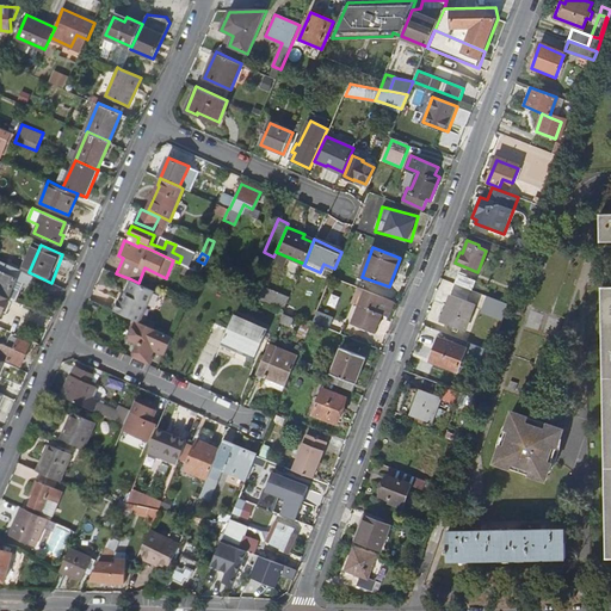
[(28,272),(0,259),(0,292),(8,297),(17,277),(24,281),(28,272)]
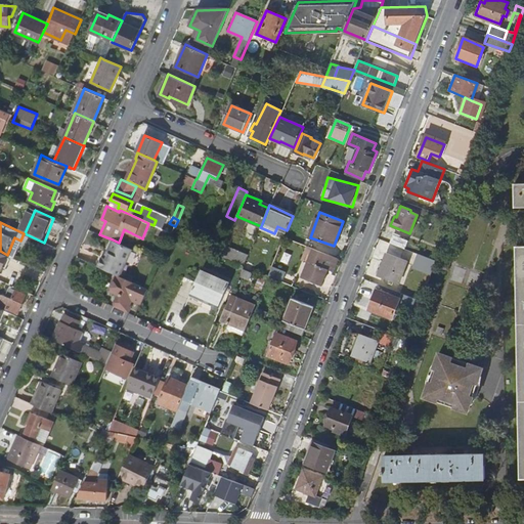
[(166,230),(172,233),(175,226),(169,223),(168,226),(166,230)]
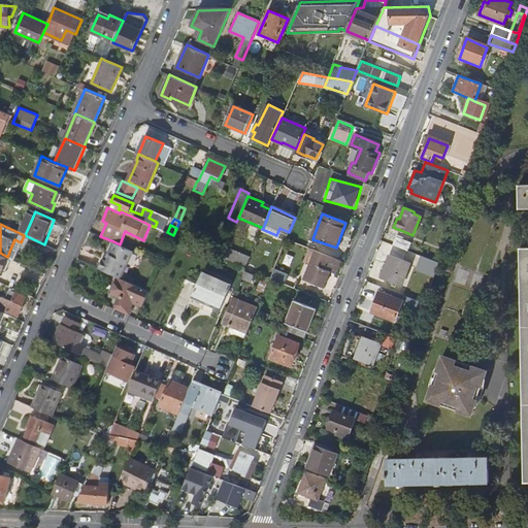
[(397,235),(393,243),(408,250),(413,241),(397,235)]
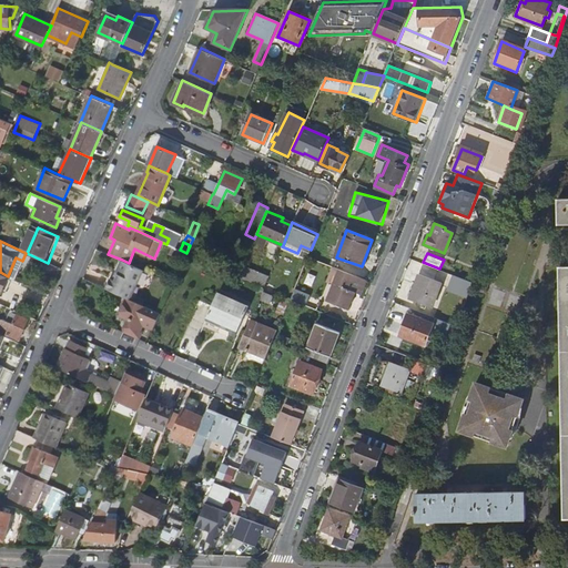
[(107,288),(129,298),(131,300),(143,270),(129,263),(122,260),(118,271),(114,270),(107,288)]
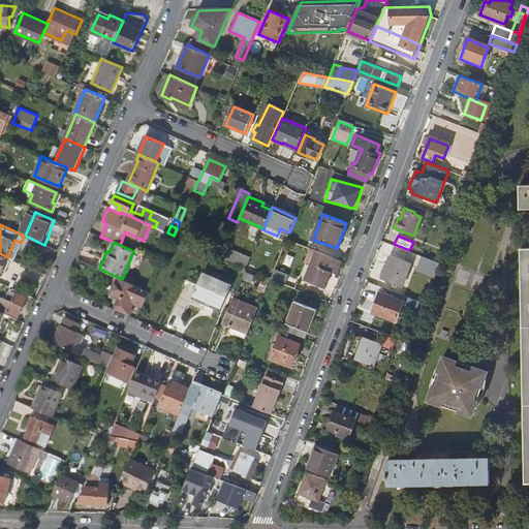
[(407,250),(395,245),(381,279),(401,287),(411,261),(404,258),(407,250)]
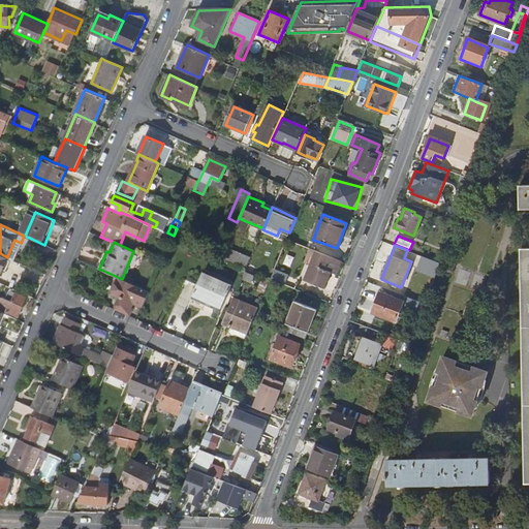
[(230,247),(225,257),(246,267),(251,256),(230,247)]
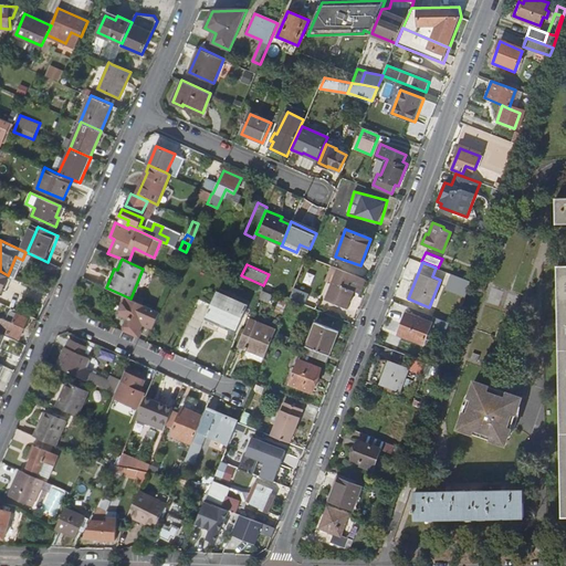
[(353,273),(332,265),(327,279),(334,281),(326,299),(346,307),(353,290),(359,292),(365,278),(354,273),(353,273)]
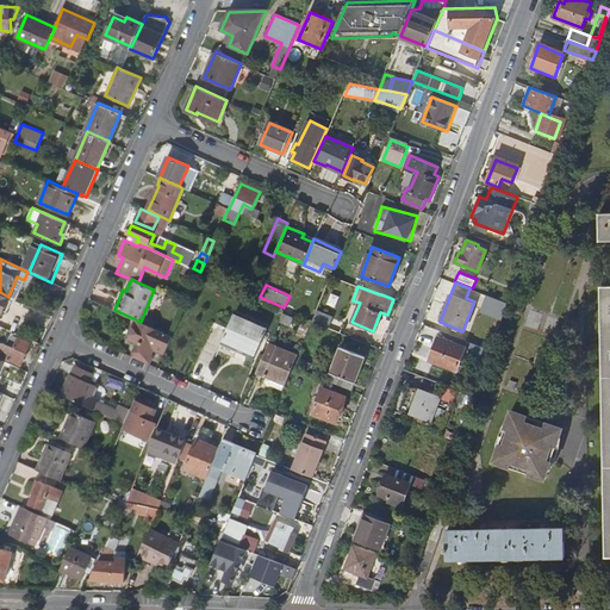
[(521,312),(524,304),(516,300),(512,310),(521,312)]
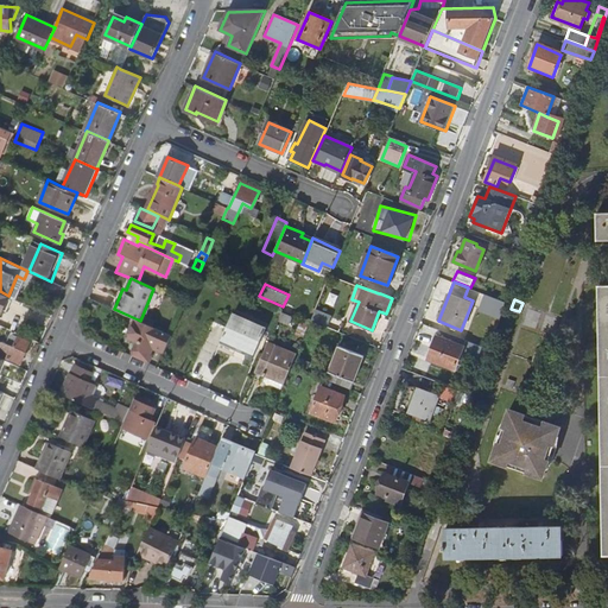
[(235,310),(223,337),(240,344),(238,352),(253,359),(267,324),(235,310)]
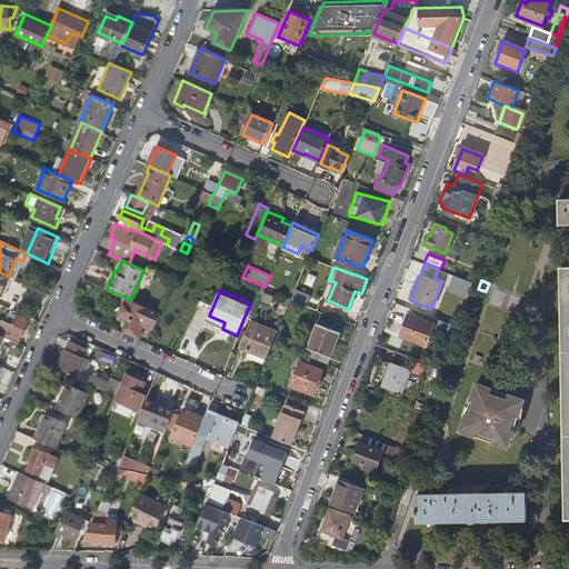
[(291,300),(305,306),(309,296),(296,290),(291,300)]
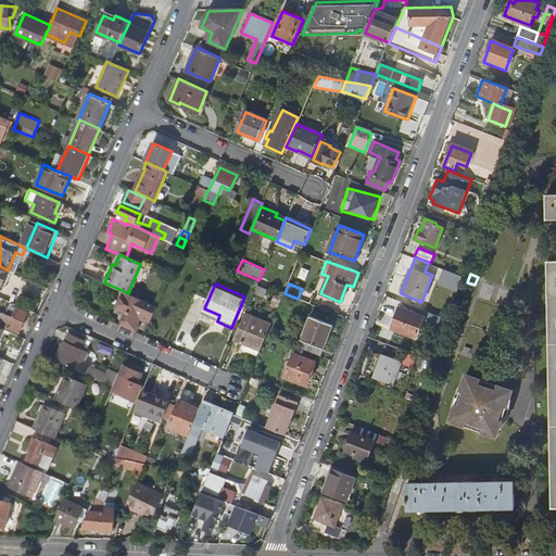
[(128,293),(126,292),(118,307),(126,312),(122,323),(134,329),(143,308),(139,306),(141,299),(128,293)]
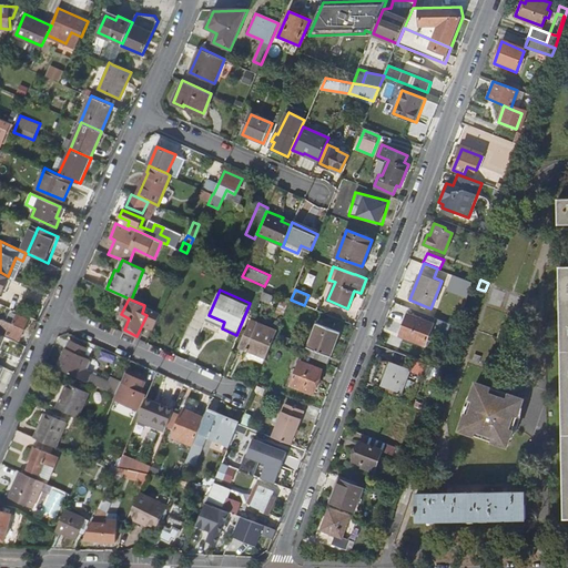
[(161,313),(153,310),(145,325),(153,330),(161,313)]
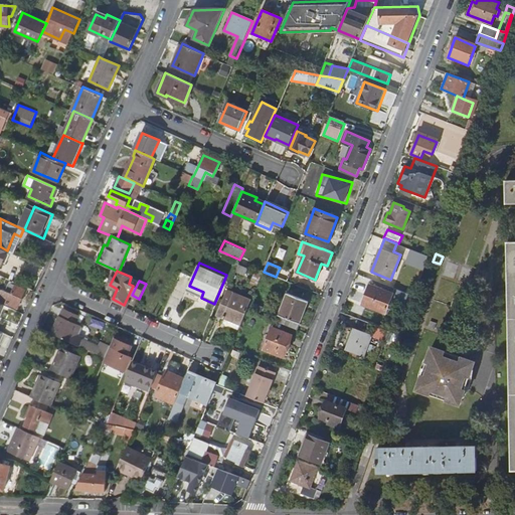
[(2,289),(0,294),(0,299),(16,307),(24,289),(14,285),(11,293),(2,289)]
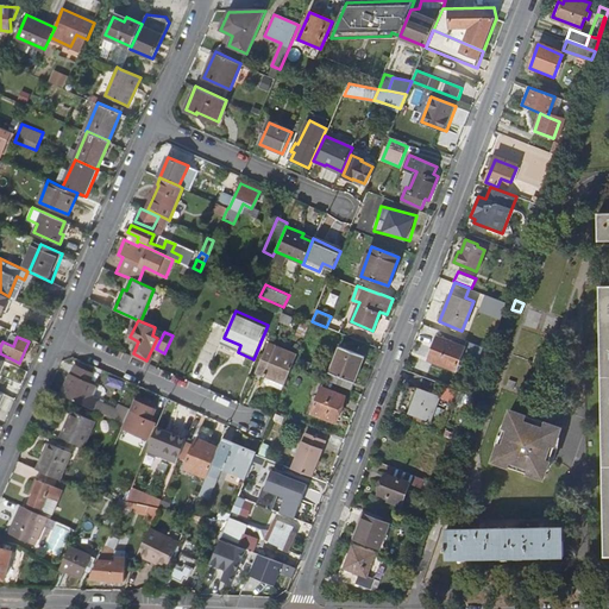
[(437,338),(428,359),(454,369),(463,349),(437,338)]
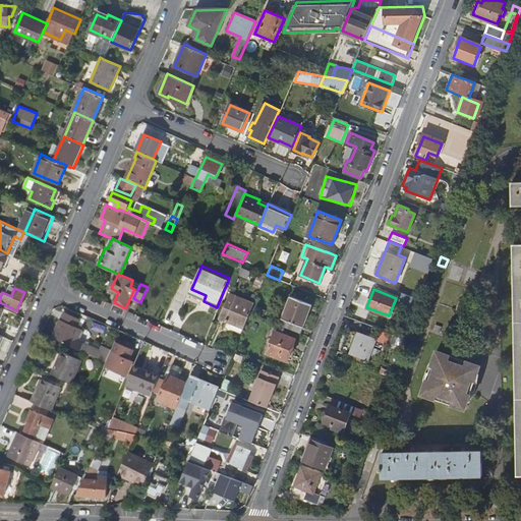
[(230,294),(219,319),(229,323),(230,321),(245,327),(254,304),(230,294)]
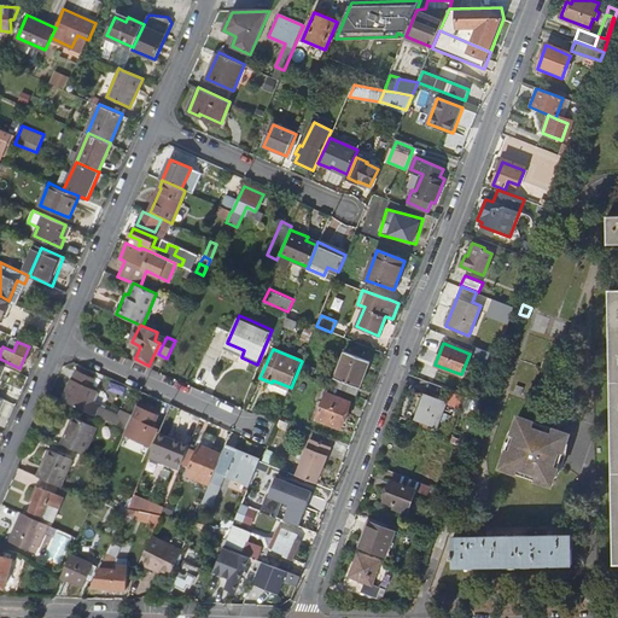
[(331,385),(356,396),(369,362),(344,353),(331,385)]
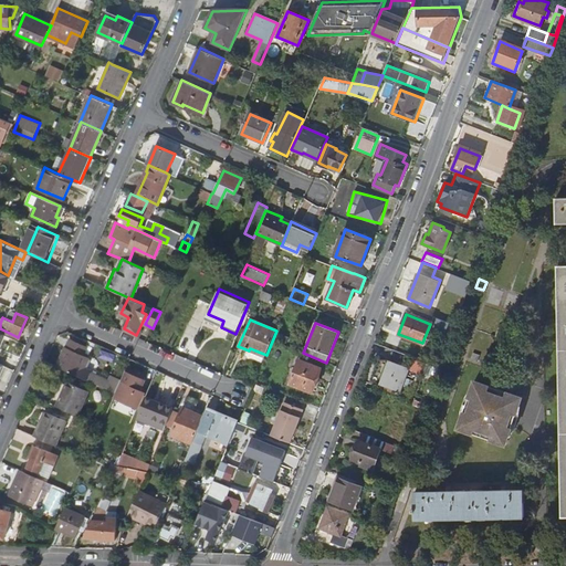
[(58,367),(115,392),(121,381),(109,377),(107,381),(90,374),(91,371),(83,368),(87,357),(83,356),(87,345),(71,337),(58,367)]
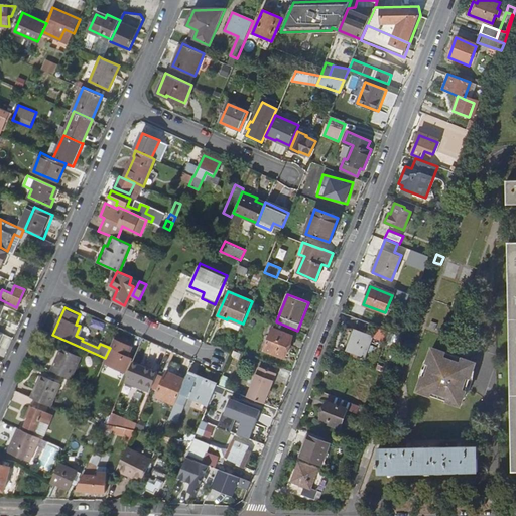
[(372,336),(351,328),(344,346),(347,348),(346,350),(363,357),(372,336)]
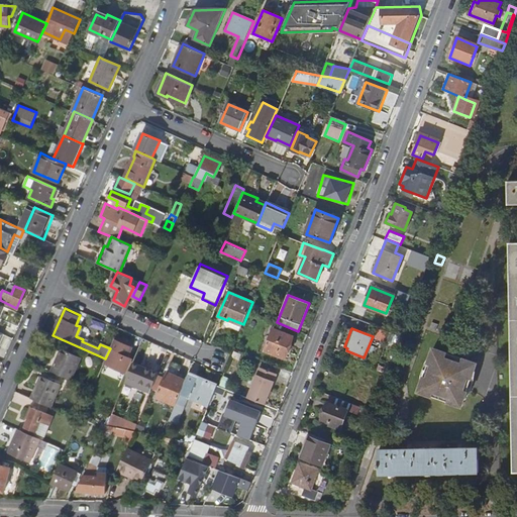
[(285,359),(293,338),(274,330),(266,351),(285,359)]
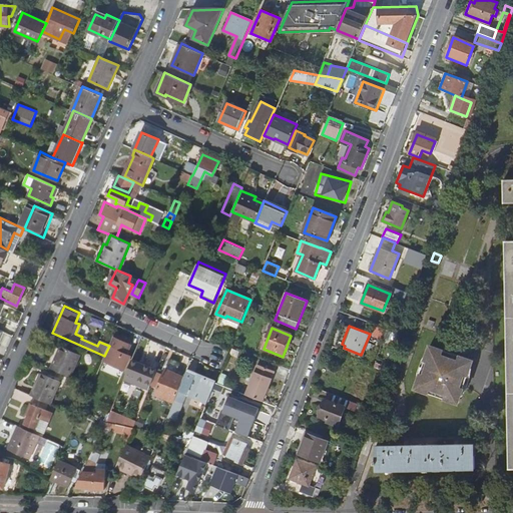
[(130,355),(126,353),(130,344),(113,337),(109,346),(104,356),(103,360),(124,369),(130,355)]
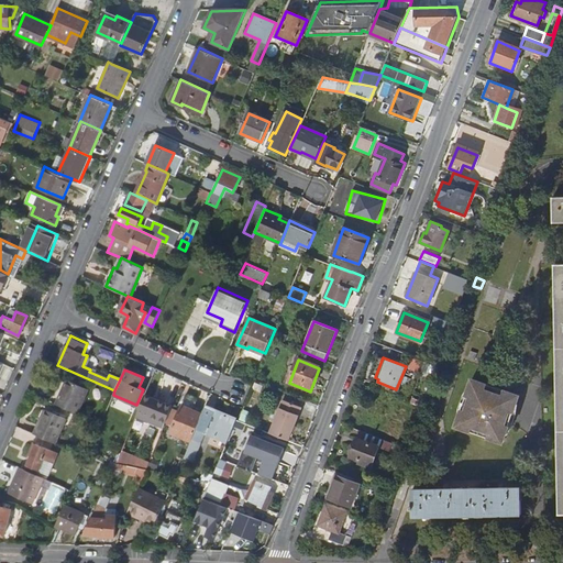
[(499,440),(516,393),(473,377),(466,395),(470,396),(465,408),(462,408),(456,424),(499,440)]
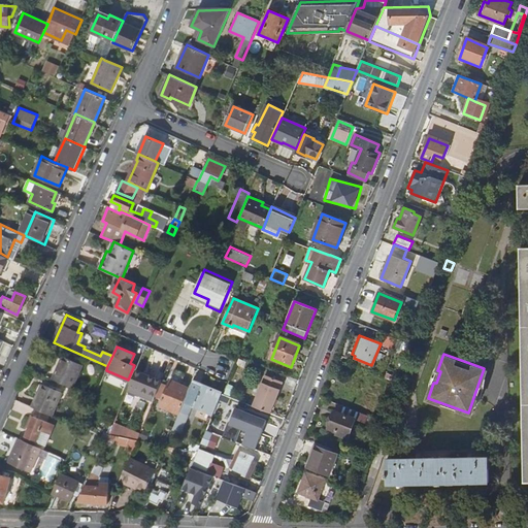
[(53,380),(72,388),(81,365),(62,357),(53,380)]
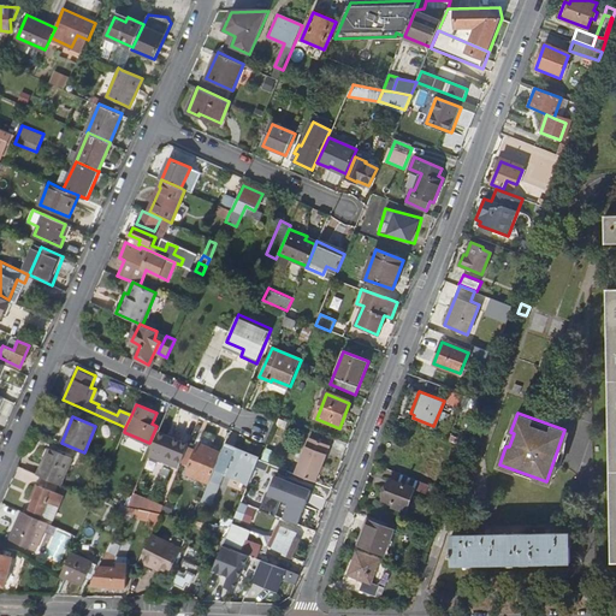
[(164,420),(149,455),(179,468),(190,444),(171,436),(176,425),(164,420)]
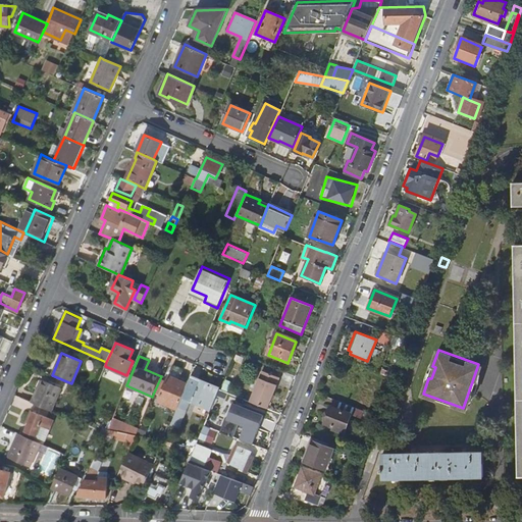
[(345,381),(349,383),(345,398),(374,407),(385,373),(351,362),(345,381)]
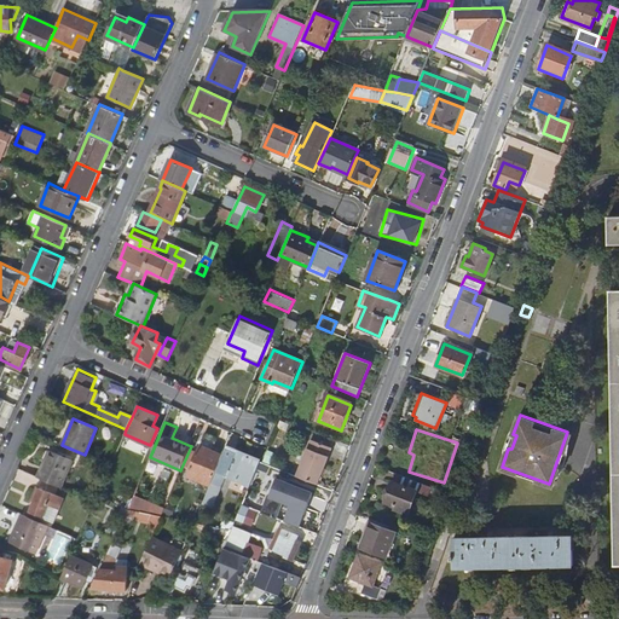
[(570,433),(567,432),(549,484),(551,485),(570,433)]
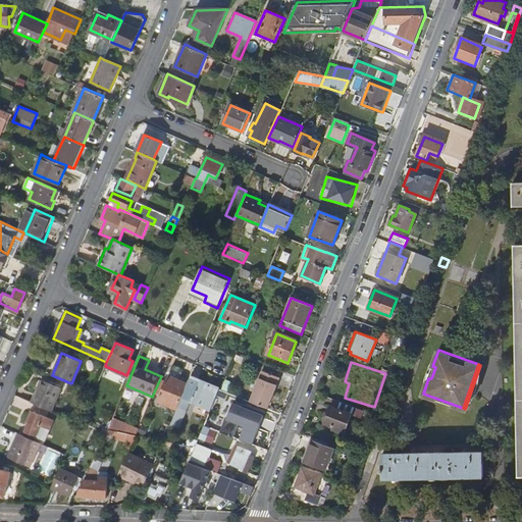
[(250,402),(267,409),(279,377),(262,371),(250,402)]
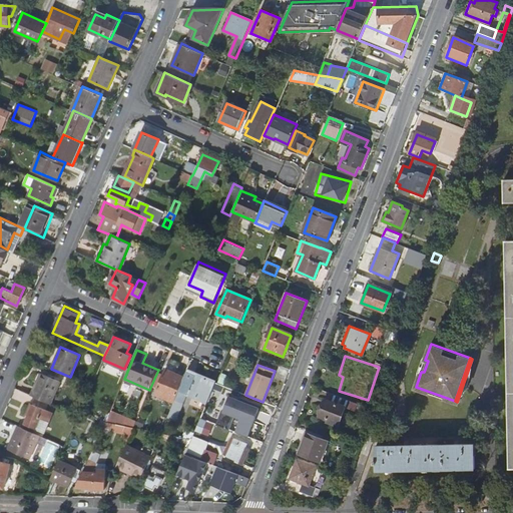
[(175,403),(176,399),(180,390),(185,377),(167,369),(156,394),(175,403)]
